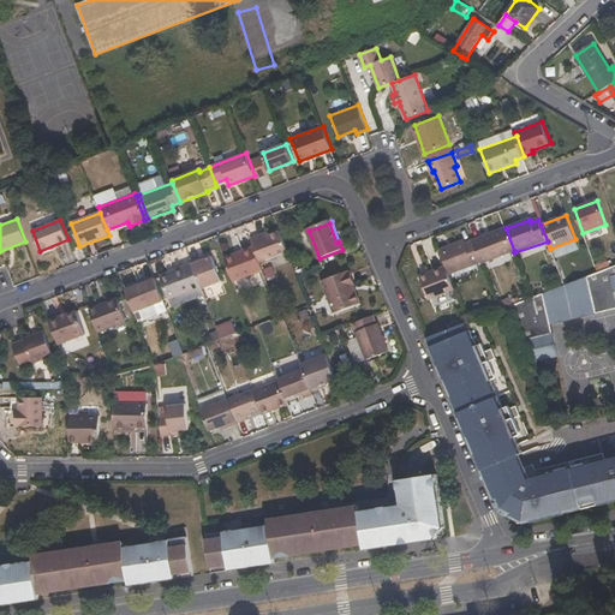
[(514,251),(506,228),(473,242),(482,262),(482,263),(514,251)]
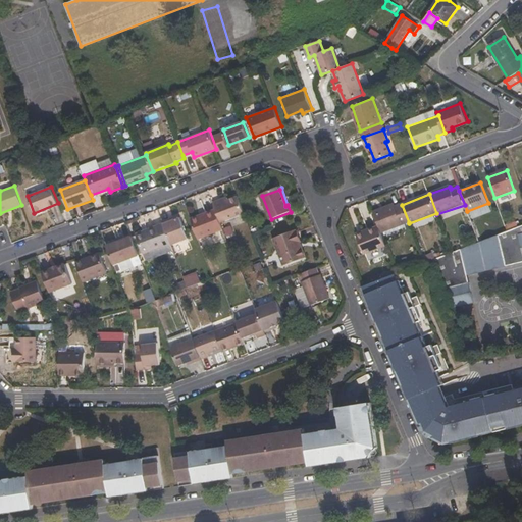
[(221,201),(213,203),(215,209),(220,222),(245,213),(239,199),(222,205),(221,201)]
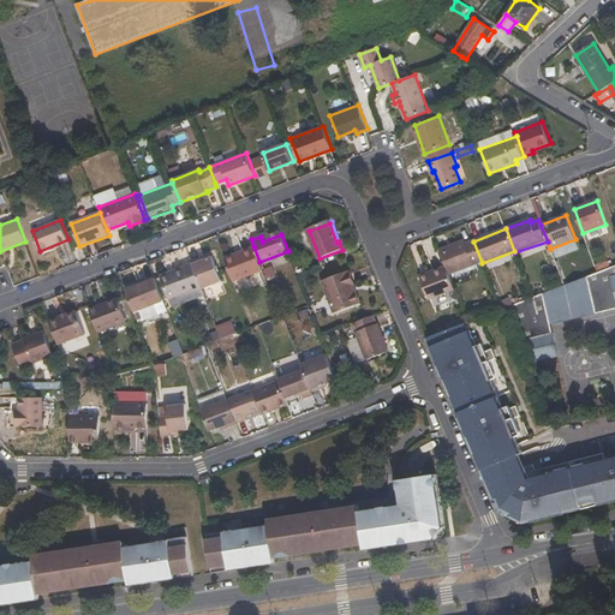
[(449,274),(482,262),(473,242),(465,244),(464,240),(440,250),(447,267),(449,274)]
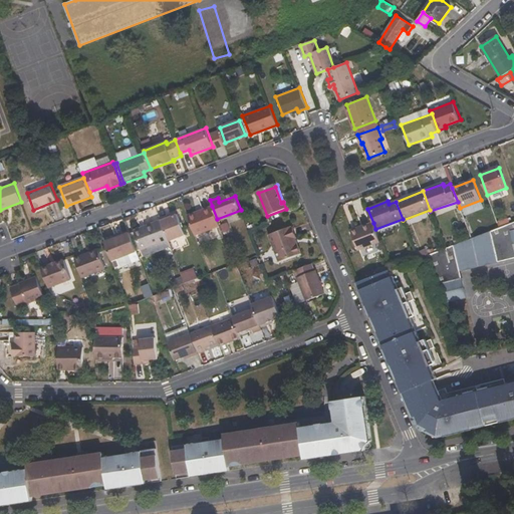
[(217,219),(212,206),(187,216),(196,236),(220,226),(217,219)]
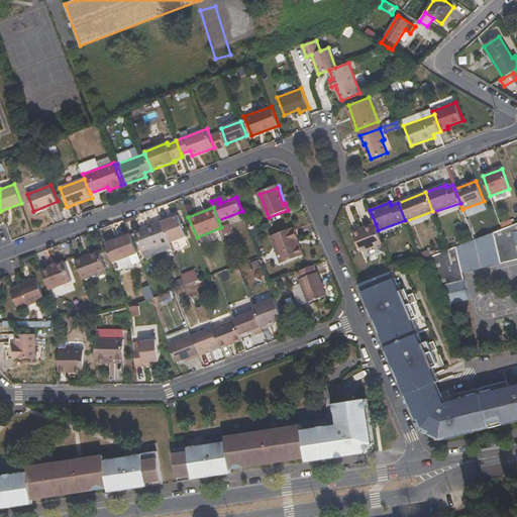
[(171,220),(170,217),(163,220),(163,222),(171,242),(187,237),(179,216),(171,220)]
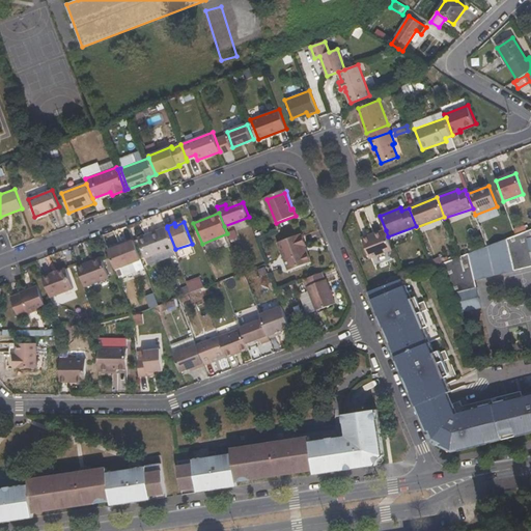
[(147,259),(175,249),(167,228),(139,239),(147,259)]
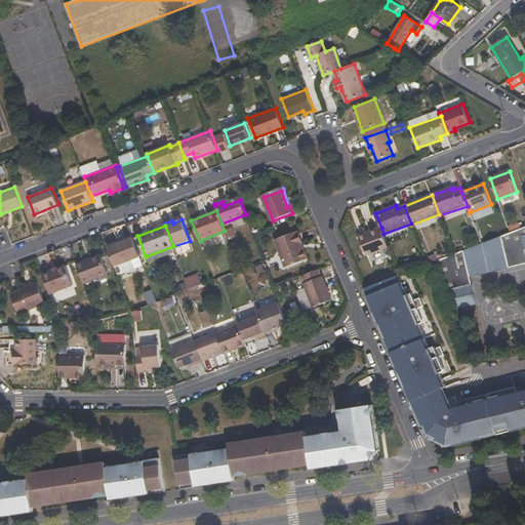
[(454,254),(439,260),(457,310),(478,305),(473,285),(466,287),(463,281),(471,278),(491,274),(524,266),(524,227),(511,233),(482,244),(454,254)]
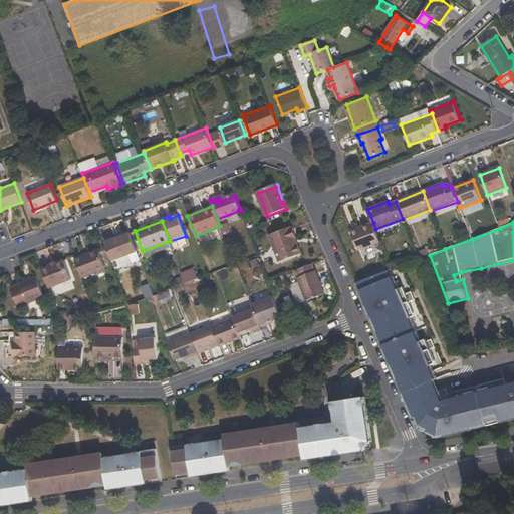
[(380,242),(375,229),(373,223),(350,232),(356,251),(380,242)]
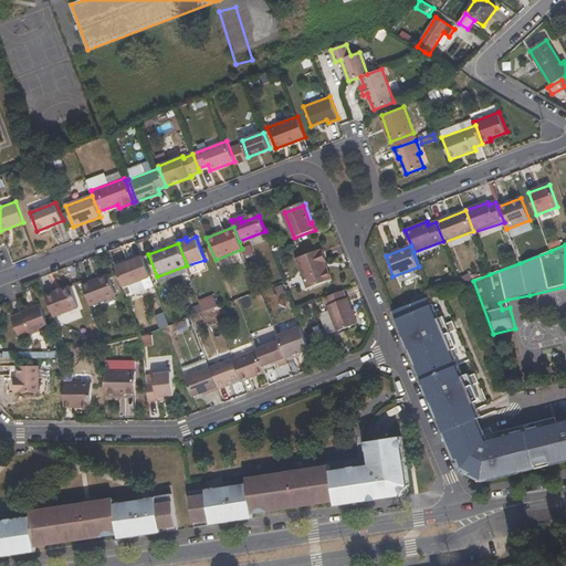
[(328,249),(328,247),(303,257),(315,286),(336,279),(329,261),(334,259),(331,248),(328,249)]
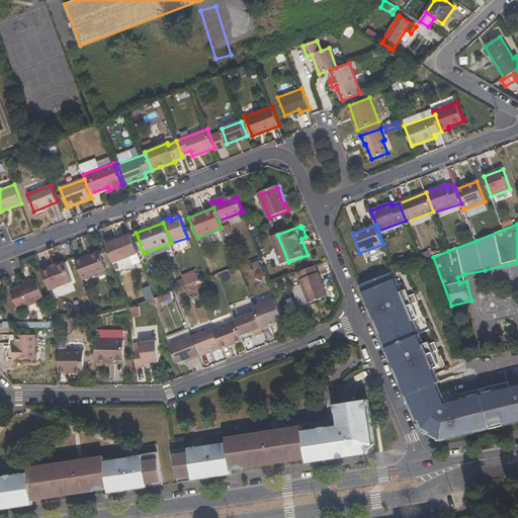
[(124,242),(118,244),(108,248),(114,267),(140,258),(132,236),(124,238),(124,242)]
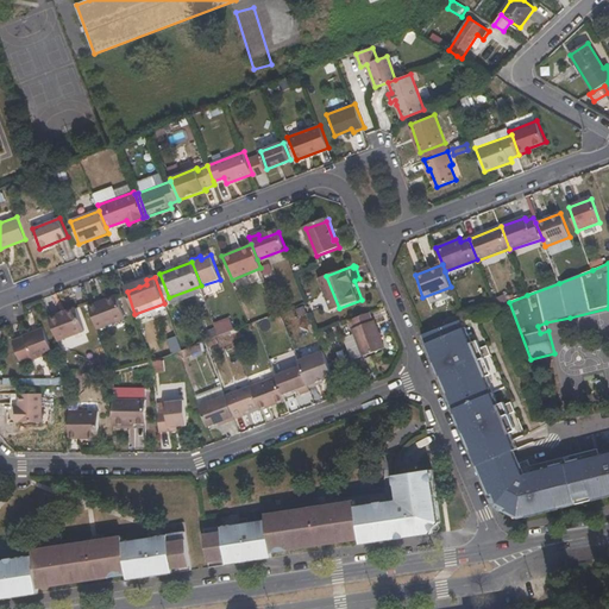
[(125,318),(117,296),(89,307),(98,328),(125,318)]
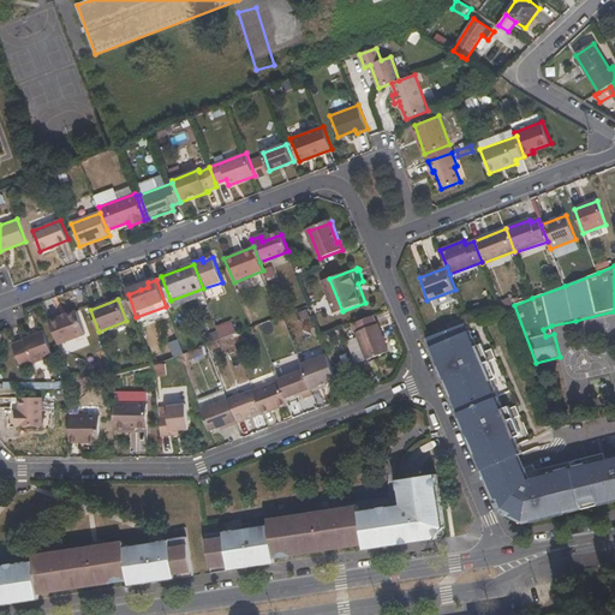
[(85,334),(77,311),(51,321),(59,344),(85,334)]
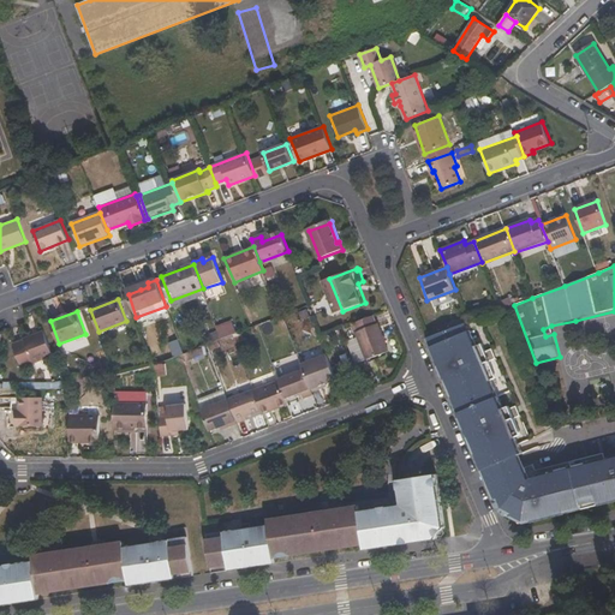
[(481,453),(476,454),(483,471),(524,454),(509,422),(524,416),(521,408),(513,411),(505,394),(499,396),(485,364),(499,359),(495,348),(487,352),(483,344),(477,346),(467,323),(459,326),(451,329),(427,339),(445,381),(449,380),(457,395),(452,398),(469,439),(473,436),(481,453)]
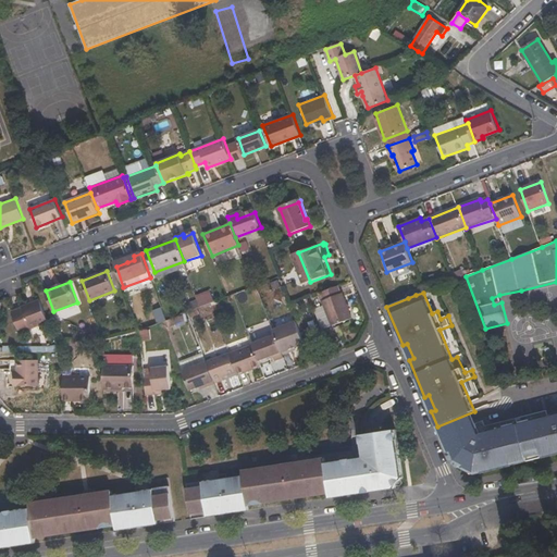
[(322,301),(327,319),(348,311),(342,294),(322,301)]
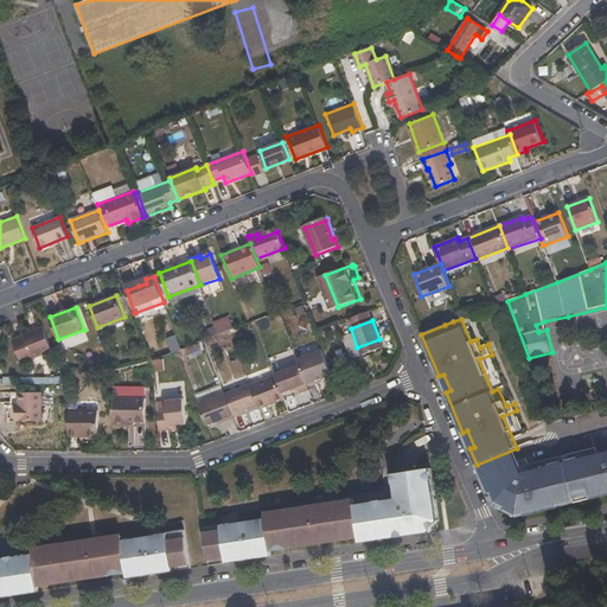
[(547,330),(544,321),(536,325),(538,332),(547,330)]
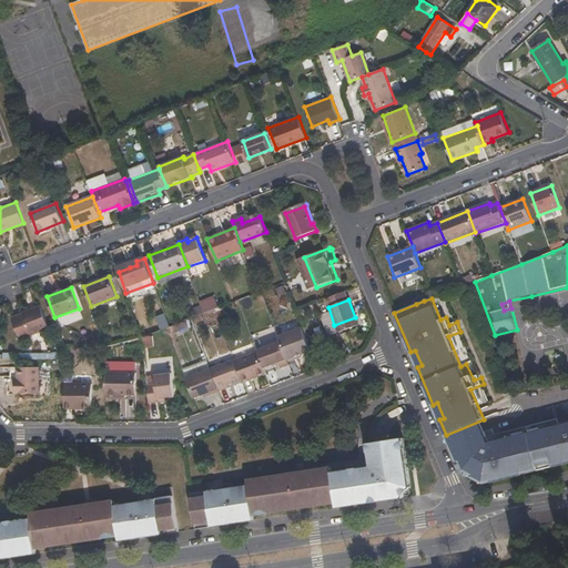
[(22,313),(22,315),(12,320),(20,340),(48,328),(40,306),(22,313)]
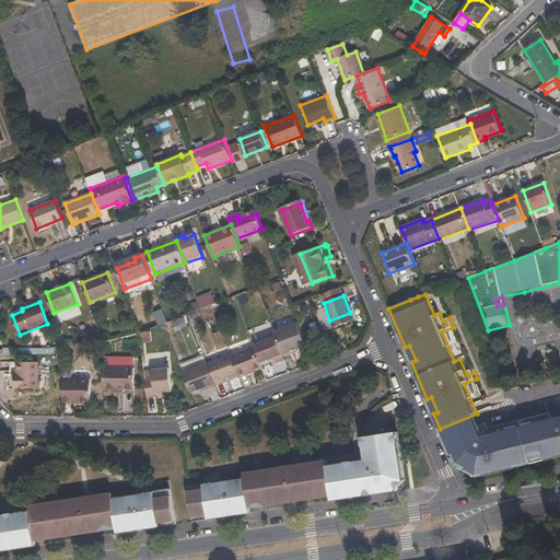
[(162,308),(155,312),(160,324),(165,323),(167,322),(162,308)]
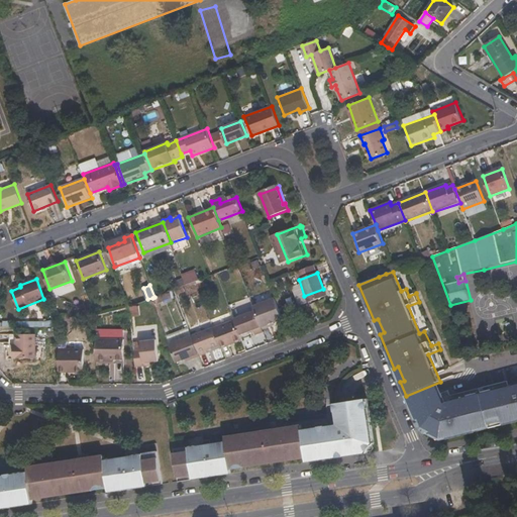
[(307,304),(326,297),(323,289),(304,296),(307,304)]
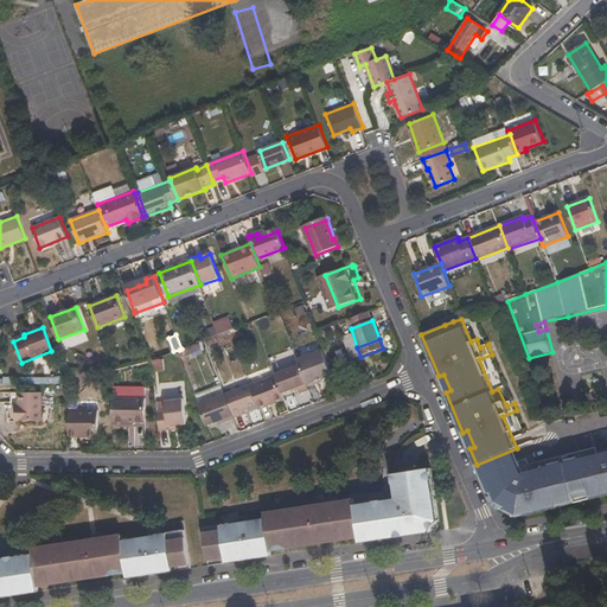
[(323,350),(298,359),(300,365),(308,387),(315,383),(314,379),(332,374),(326,358),(323,350)]
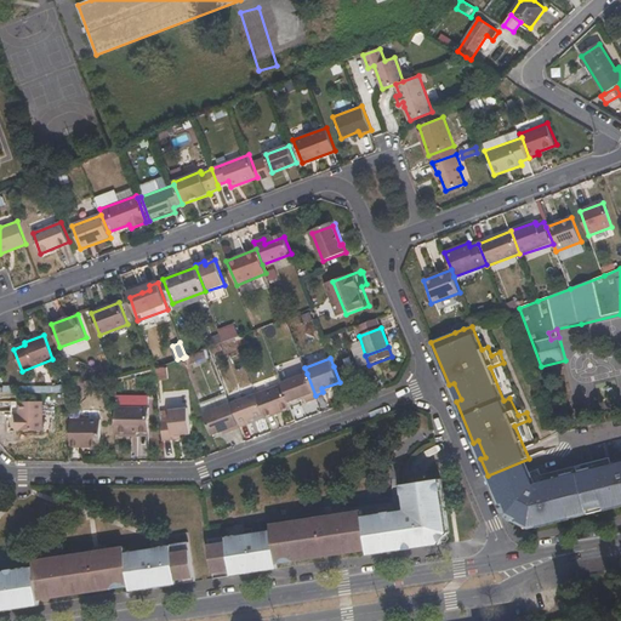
[(307,374),(281,383),(289,402),(305,396),(307,403),(317,399),(315,396),(307,374)]
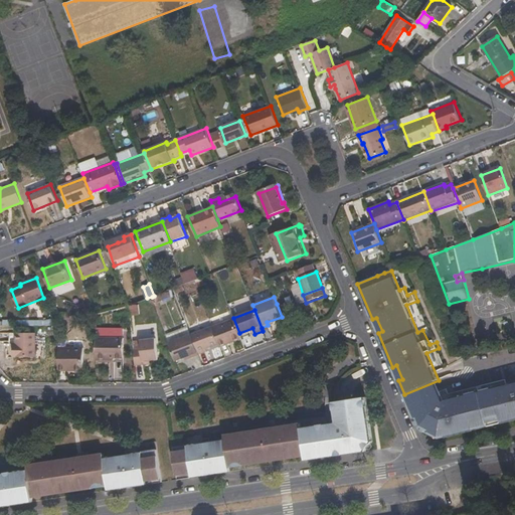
[(239,333),(233,318),(212,327),(219,344),(220,346),(241,338),(239,333)]
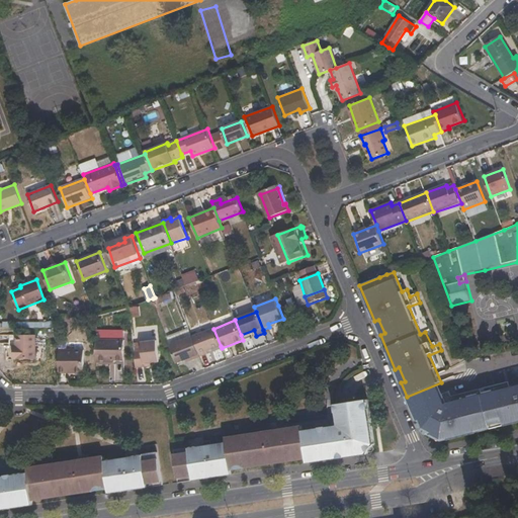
[(188,327),(166,335),(176,362),(186,358),(192,356),(193,359),(200,357),(192,335),(188,327)]
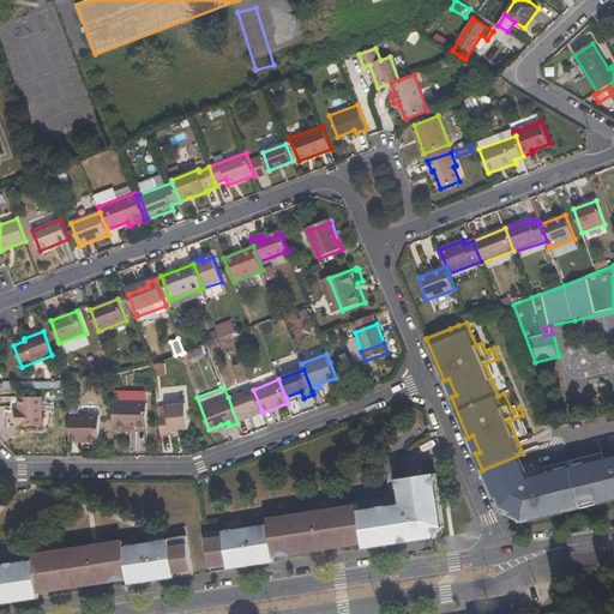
[(253,390),(252,387),(228,397),(238,423),(248,419),(247,415),(262,410),(253,390)]
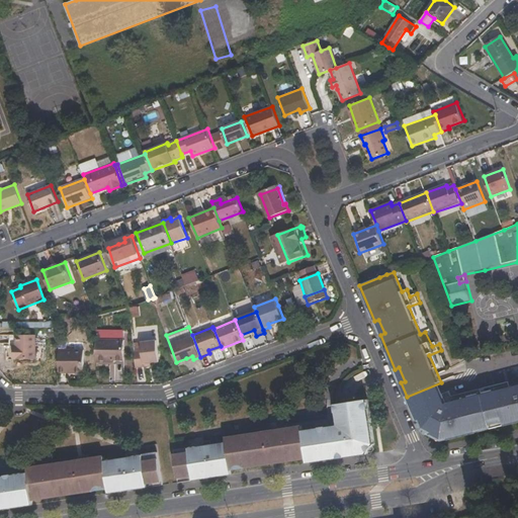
[(17,346),(17,351),(13,351),(13,361),(35,361),(35,336),(16,335),(17,346)]
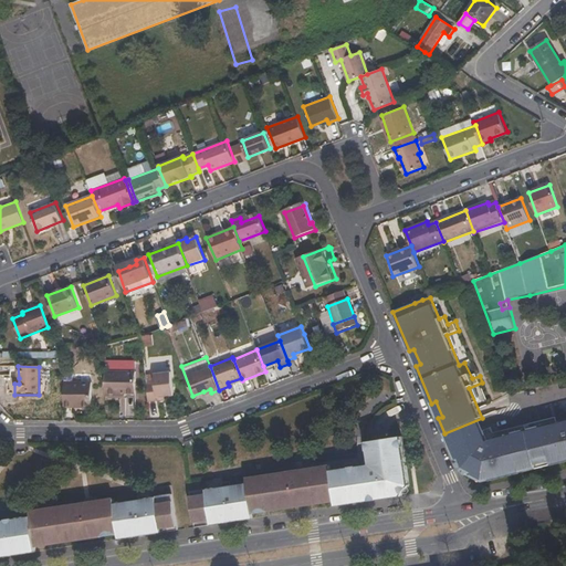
[(134,370),(105,370),(105,396),(117,396),(117,392),(125,392),(134,392),(134,370)]
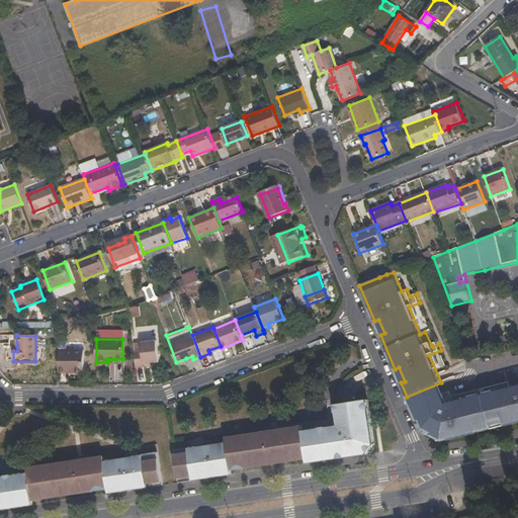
[(143,351),(135,351),(137,367),(144,366),(144,364),(150,363),(158,362),(157,341),(142,342),(143,351)]
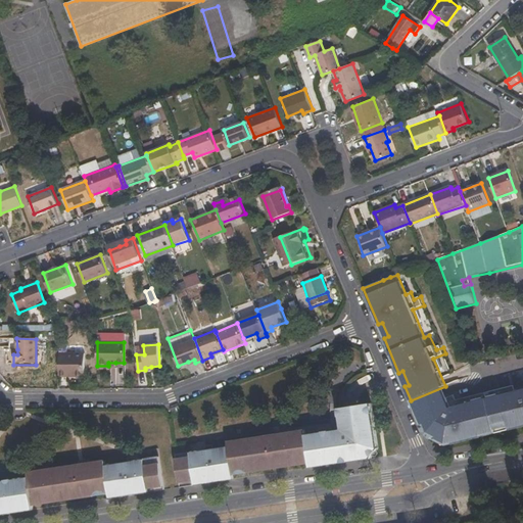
[(85,353),(58,352),(58,375),(85,376),(85,353)]
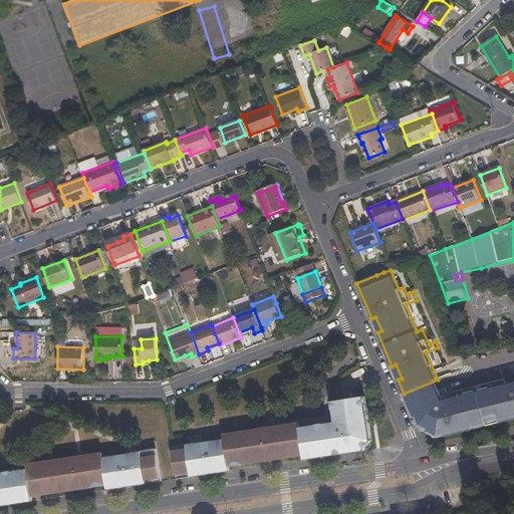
[(409,405),(415,420),(434,440),(454,436),(513,423),(513,393),(503,396),(467,403),(464,391),(448,394),(451,407),(442,409),(435,394),(409,405)]
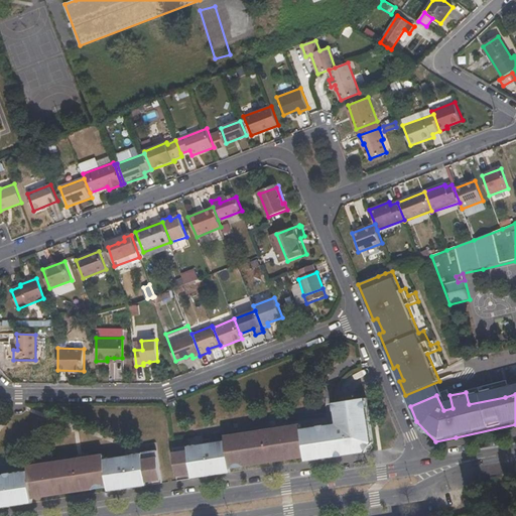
[(176,481),(345,456),(365,453),(373,440),(366,398),(334,403),(337,423),(301,428),(300,423),(225,435),(225,440),(210,442),(210,438),(202,440),(202,444),(171,448),(176,481)]
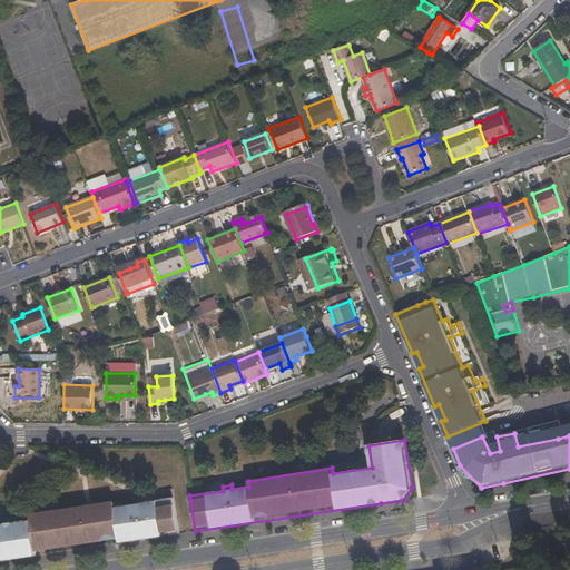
[(68,501),(68,502),(29,509),(36,556),(178,534),(170,490),(138,494),(138,499),(133,500),(131,492),(123,493),(123,498),(107,501),(107,495),(84,499),(85,502),(78,503),(77,499),(68,501)]
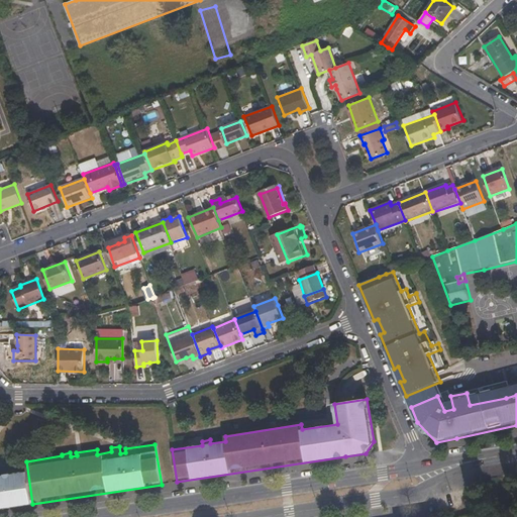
[(0,509),(32,504),(26,461),(21,462),(21,468),(0,471),(0,509)]
